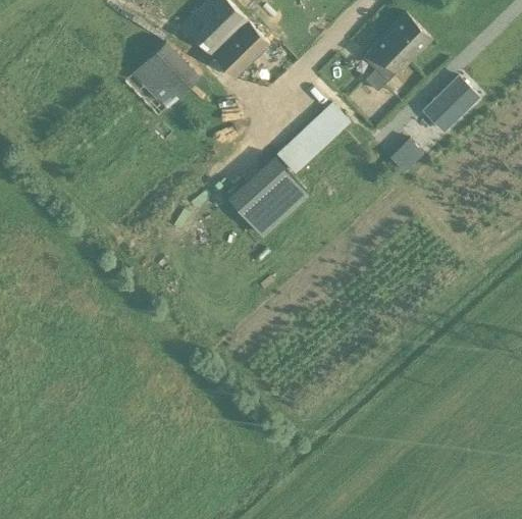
[(233,81),(269,45),(225,0),(207,0),(181,27),(233,81)]
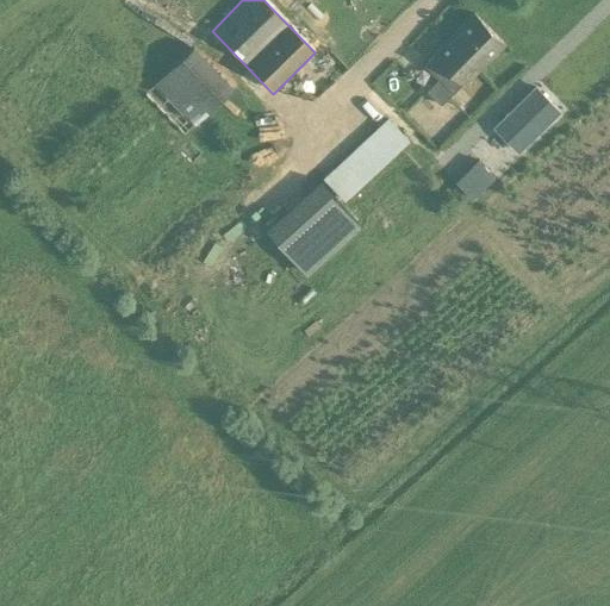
[(425,94),(440,108),(502,45),(473,17),(423,68),(437,82),(425,94)]
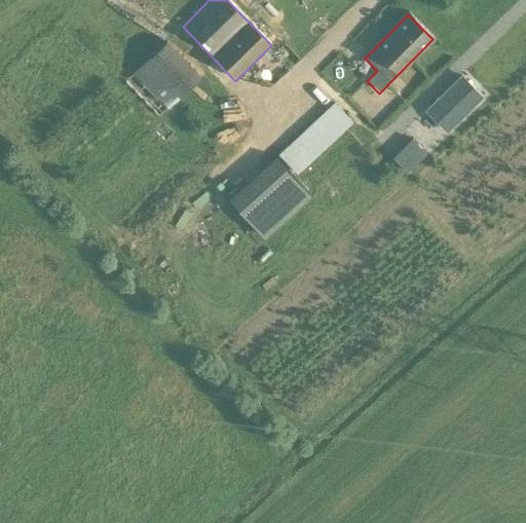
[(159,116),(204,74),(171,39),(125,81),(159,116)]
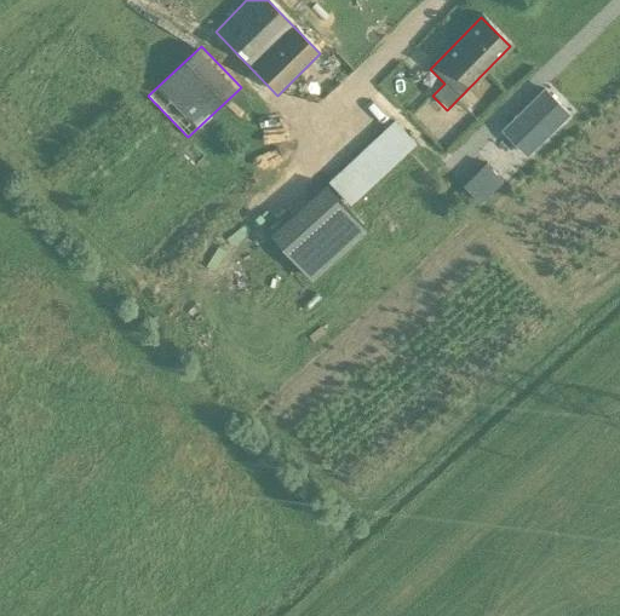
[(545,87),(505,127),(528,151),(569,111),(545,87)]
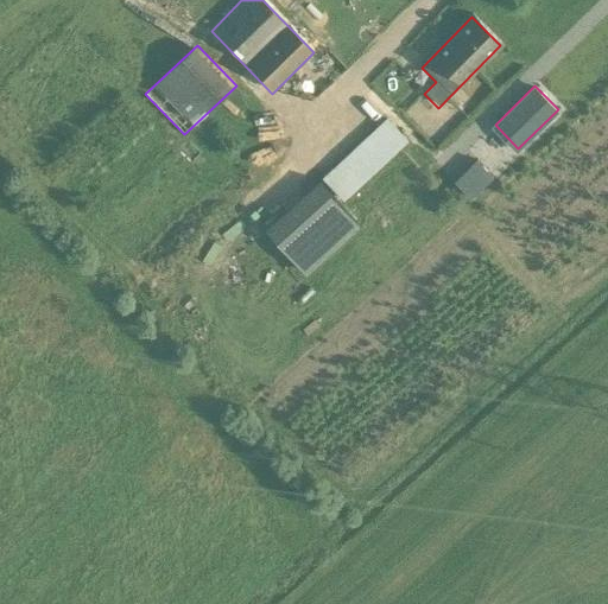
[(342,203),(365,183),(406,144),(386,121),(322,180),(342,203)]
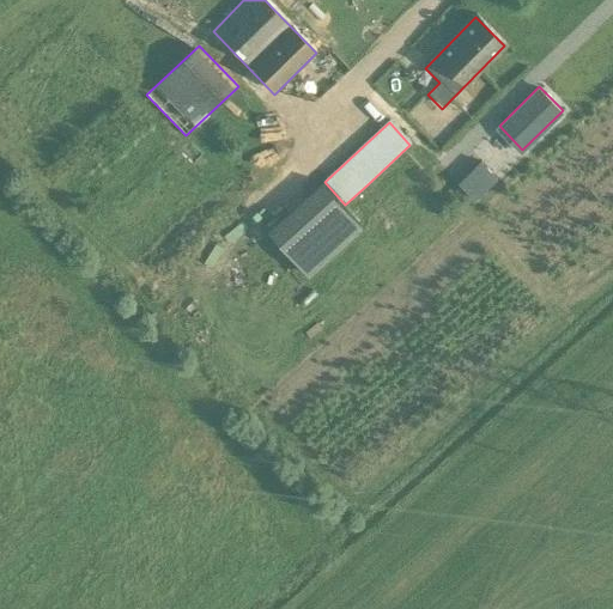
[(479,163),(469,174),(486,189),(496,180),(479,163)]
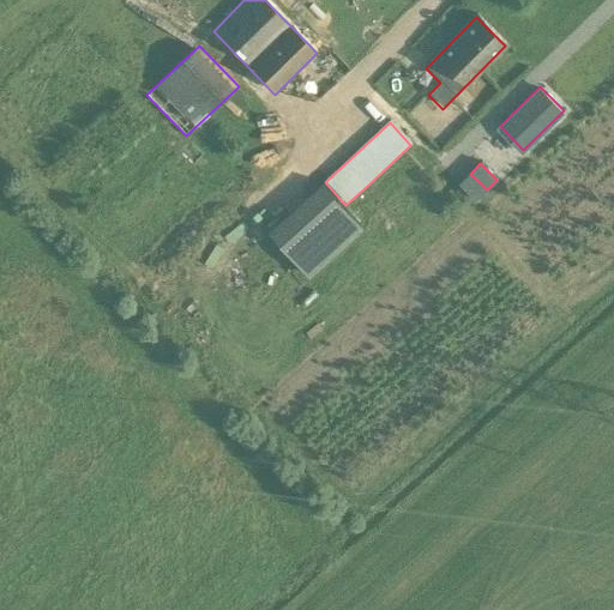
[(320,186),(268,233),(307,277),(359,230),(320,186)]
